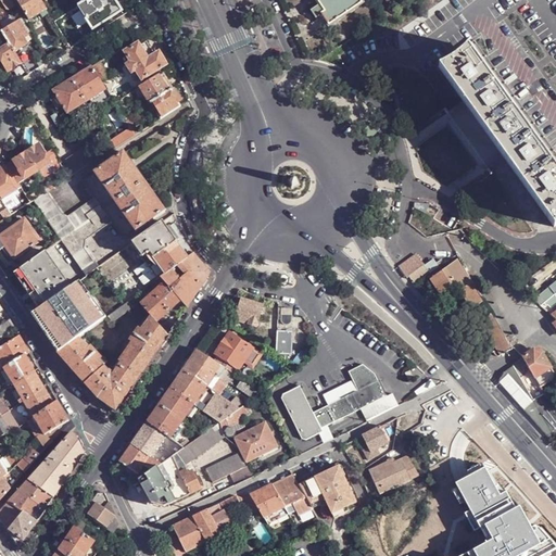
[(13,12),(17,9),(12,0),(7,0),(9,4),(13,12)]
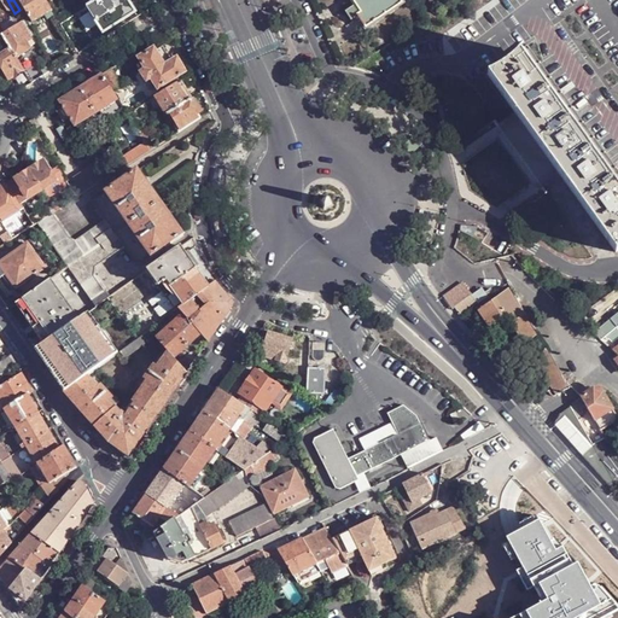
[(46,13),(52,10),(46,0),(19,0),(33,21),(46,13)]
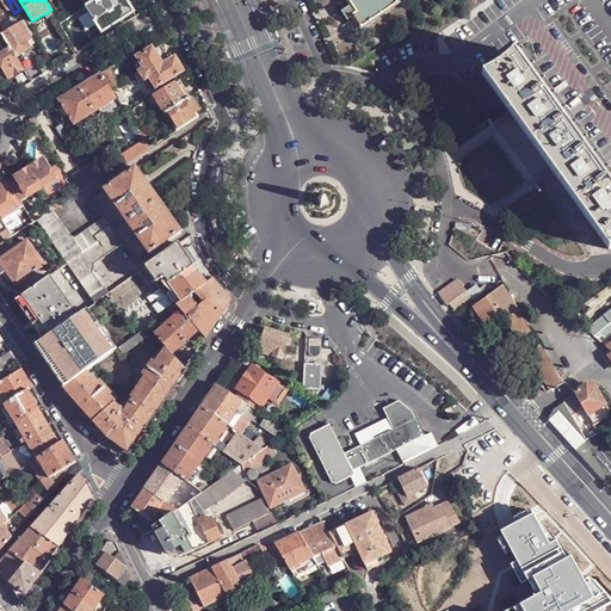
[(103,32),(134,12),(128,1),(127,0),(96,0),(86,6),(103,32)]
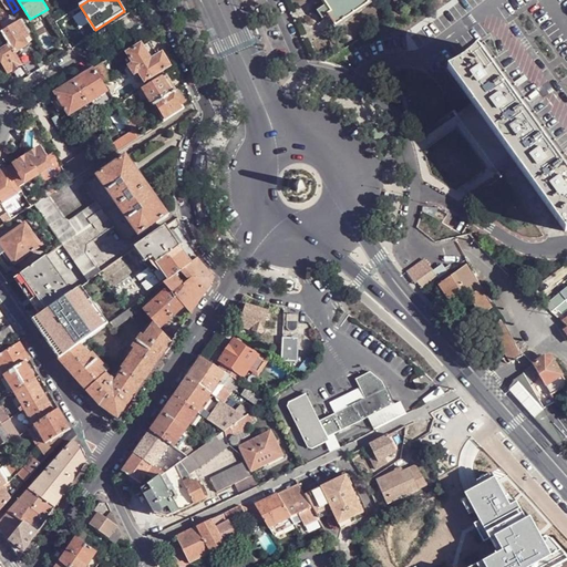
[(323,0),(327,4),(331,11),(328,14),(333,23),(337,27),(371,3),(368,0),(323,0)]
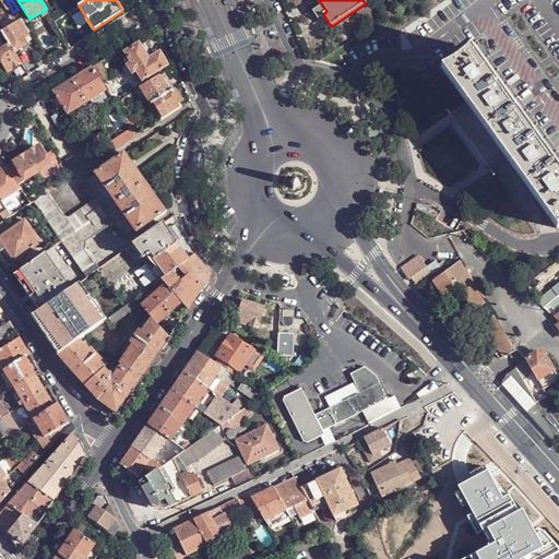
[(312,11),(317,18),(323,14),(326,11),(322,4),(312,11)]
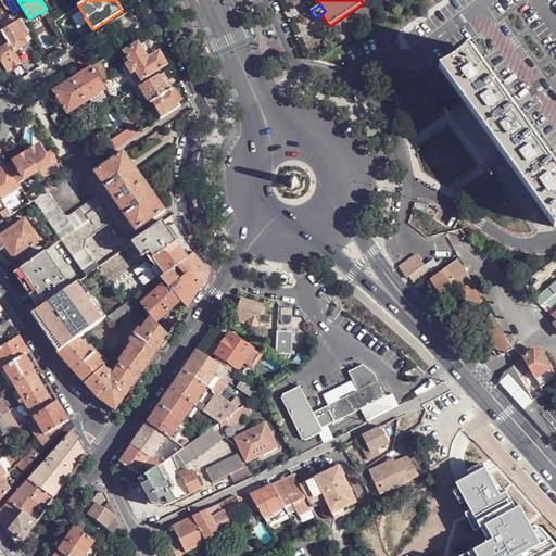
[(14,50),(27,42),(26,41),(23,37),(28,34),(27,33),(27,34),(19,20),(2,30),(8,40),(11,43),(14,50)]
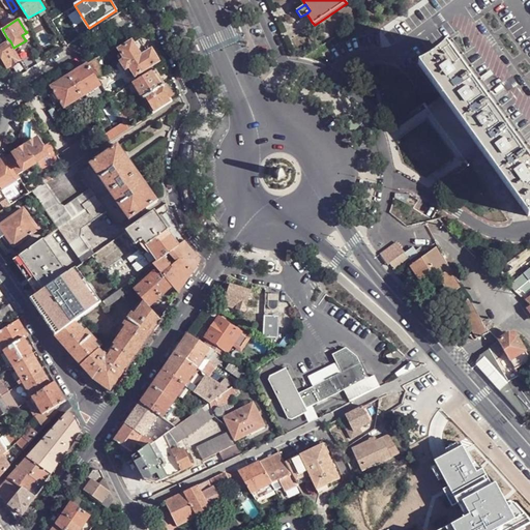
[(529,215),(529,214),(529,143),(498,99),(453,38),(418,62),(464,124),(529,215)]
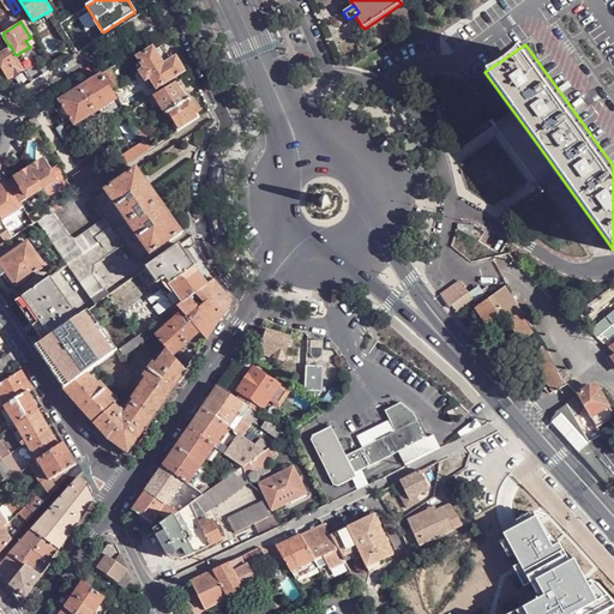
[(164,66),(172,61),(162,47),(155,52),(164,66)]
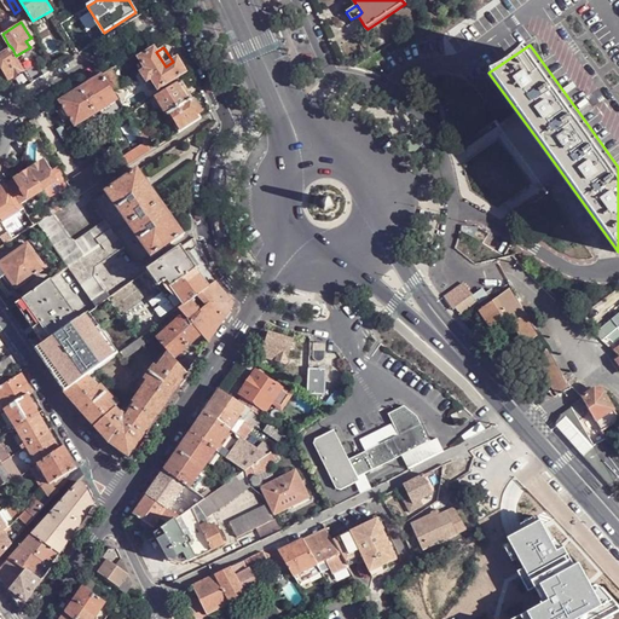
[(12,48),(0,56),(0,68),(0,69),(3,68),(6,68),(12,77),(24,69),(16,56),(12,48)]
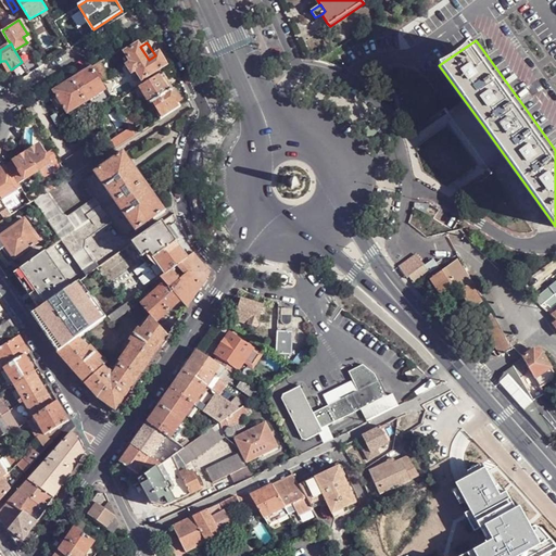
[(167,65),(160,53),(155,55),(149,60),(140,47),(139,43),(125,52),(131,63),(128,65),(133,73),(137,71),(142,80),(143,80),(160,70),(167,65)]
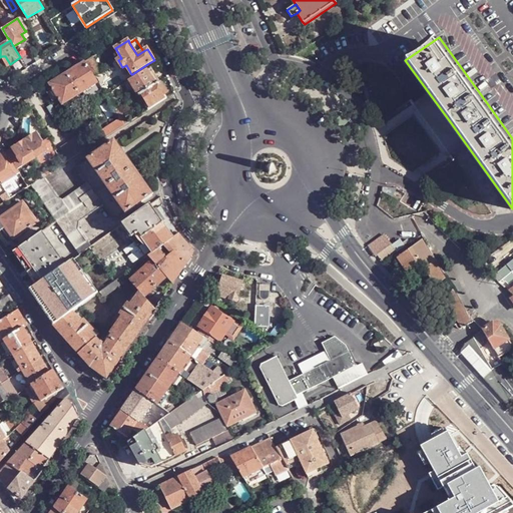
[(94,77),(102,72),(93,57),(85,62),(94,77)]
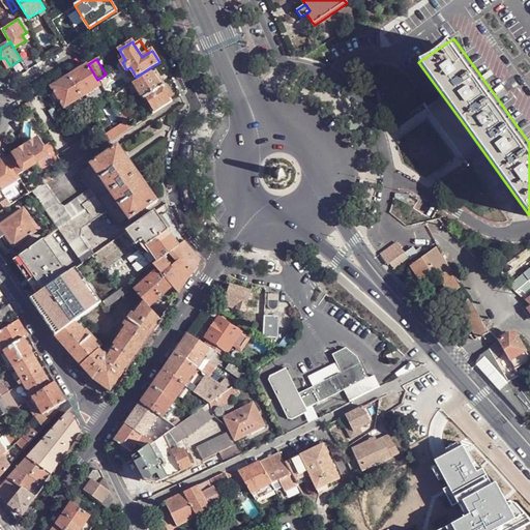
[(159,77),(170,69),(167,63),(155,70),(158,77),(159,77)]
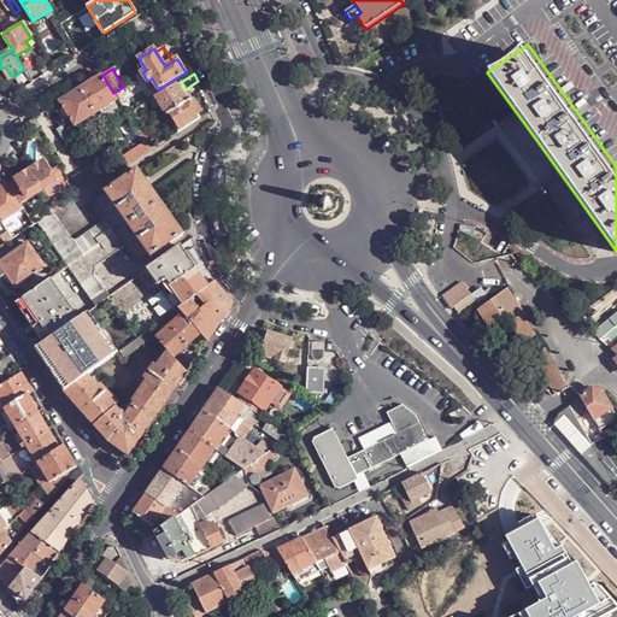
[(103,75),(81,89),(97,115),(118,100),(113,93),(103,75)]
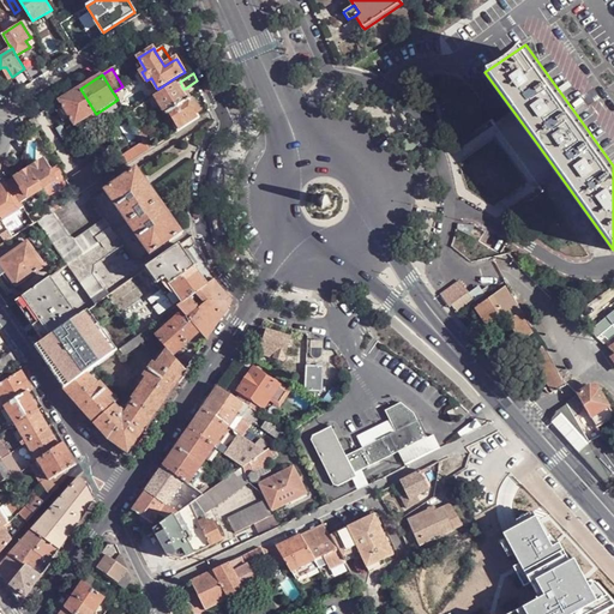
[(175,84),(180,82),(176,77),(158,89),(161,94),(175,84)]
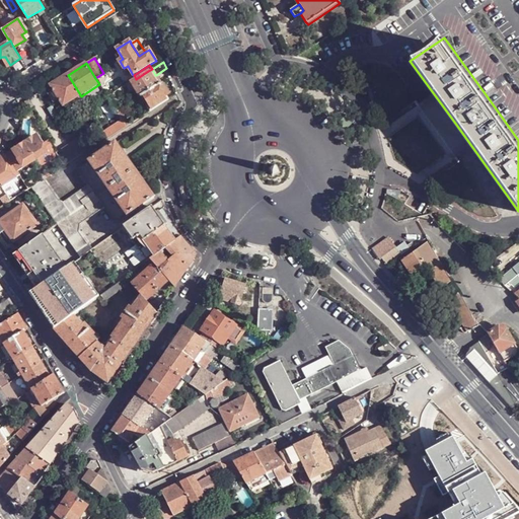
[(157,85),(162,83),(156,75),(155,75),(152,69),(148,71),(157,85)]
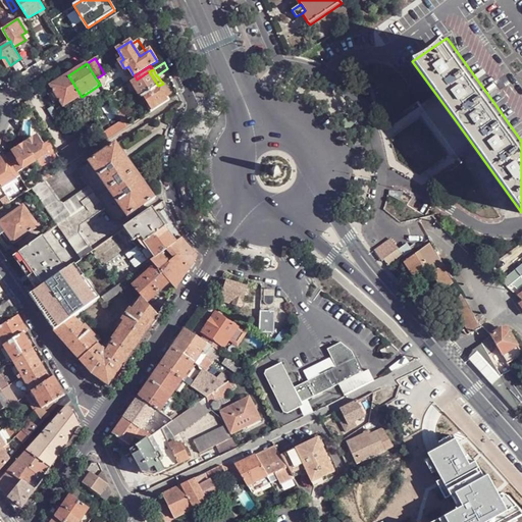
[(144,95),(158,86),(149,71),(137,80),(132,83),(141,97),(144,95)]
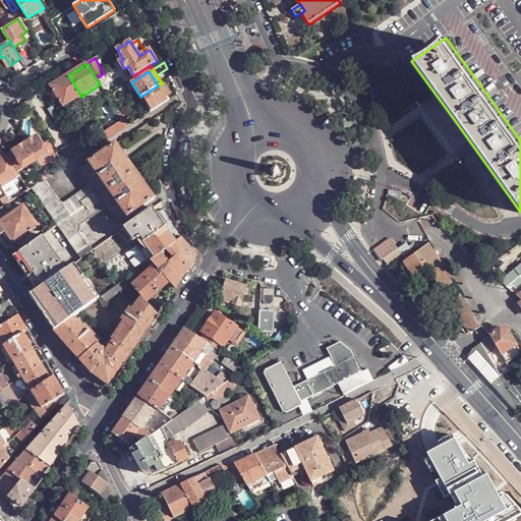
[(68,75),(51,85),(54,91),(60,100),(64,108),(81,97),(68,75)]
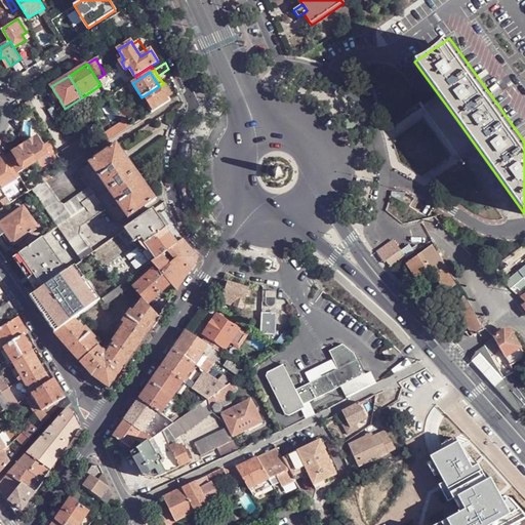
[(154,111),(171,101),(169,96),(170,96),(170,94),(169,92),(171,91),(167,85),(165,86),(164,84),(159,86),(145,95),(154,111)]
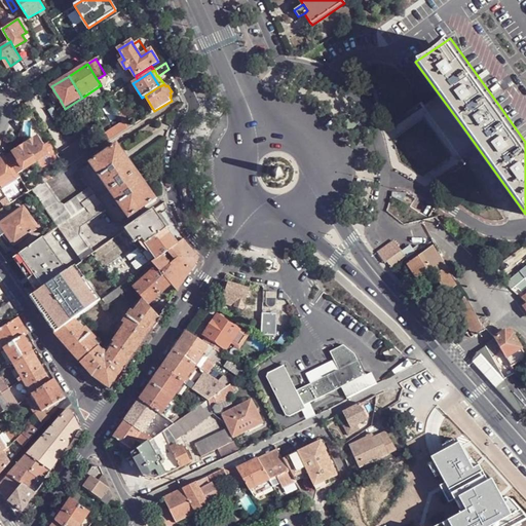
[(101,85),(82,98),(86,104),(105,92),(101,85)]
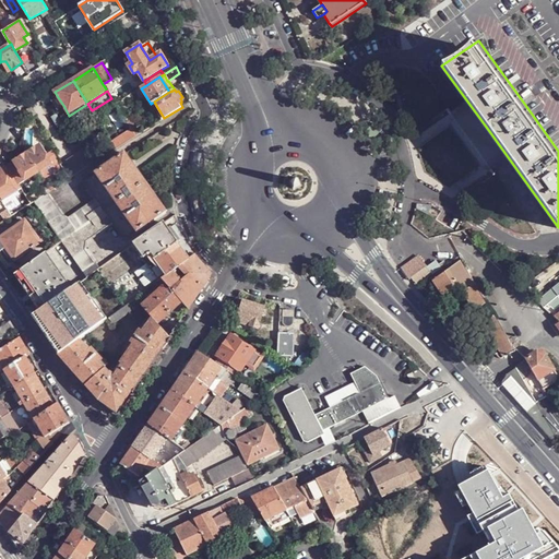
[(138,103),(143,100),(137,91),(132,94),(138,103)]
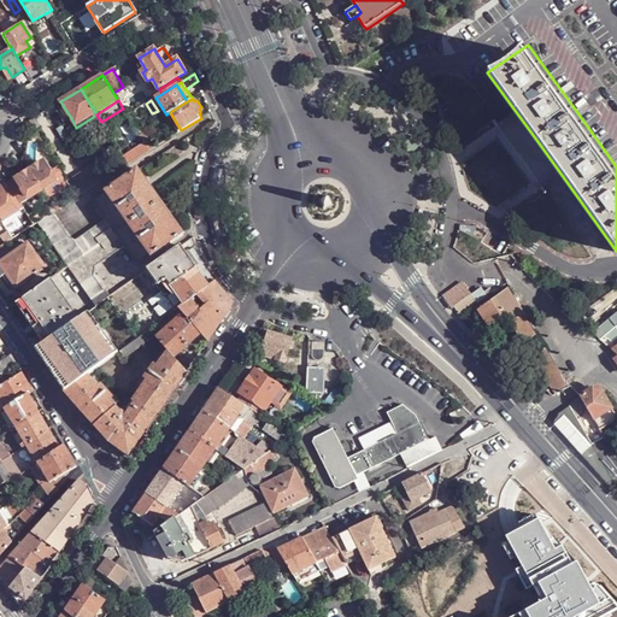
[(64,123),(71,118),(64,107),(58,112),(64,123)]
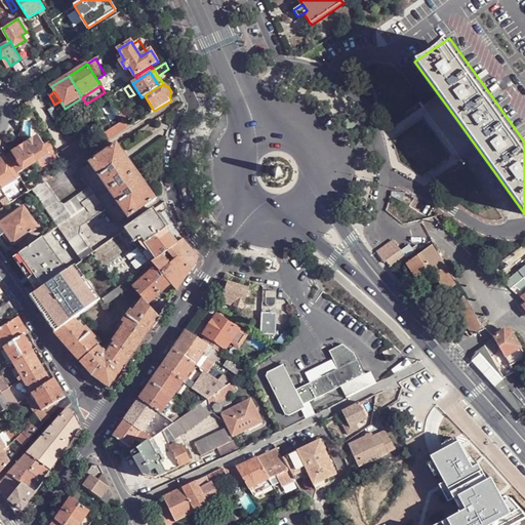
[(69,115),(86,104),(82,97),(65,109),(69,115)]
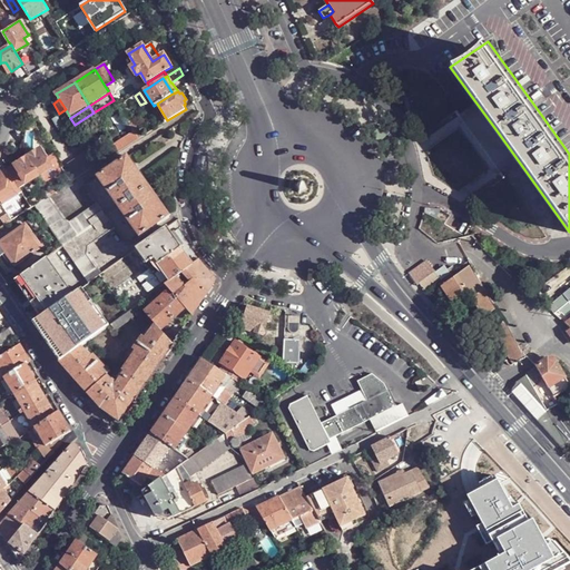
[(389,134),(381,126),(374,135),(382,141),(389,134)]
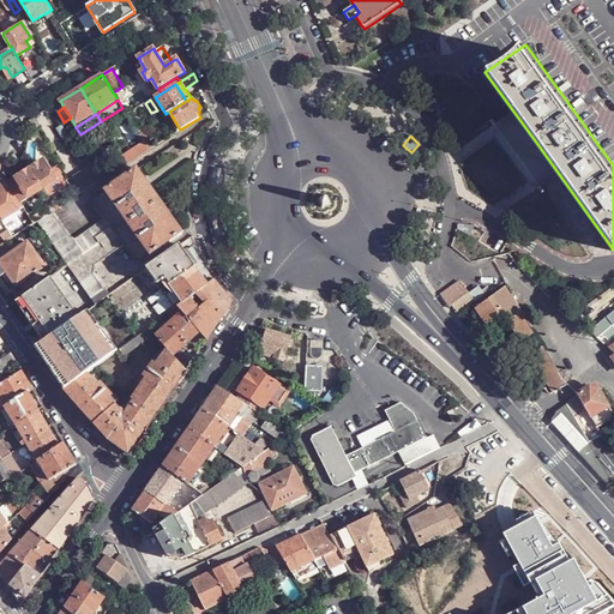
[(128,164),(149,150),(144,142),(122,155),(128,164)]
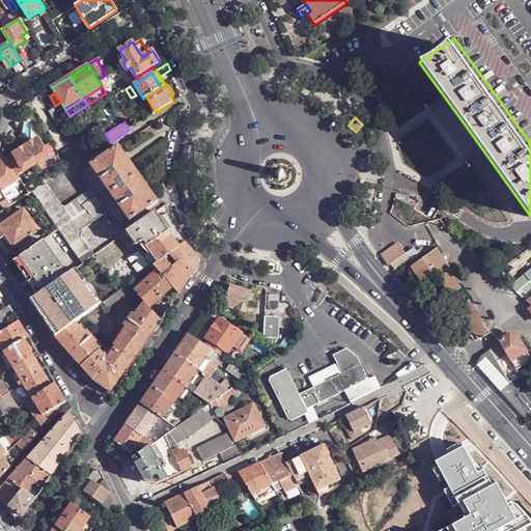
[(91,154),(82,139),(56,156),(62,166),(65,170),(91,154)]
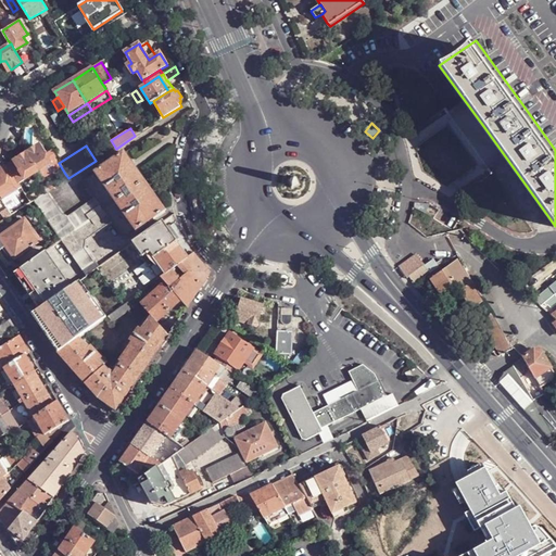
[(39,172),(51,164),(51,162),(50,160),(51,158),(49,153),(47,155),(42,154),(38,147),(27,153),(39,172)]
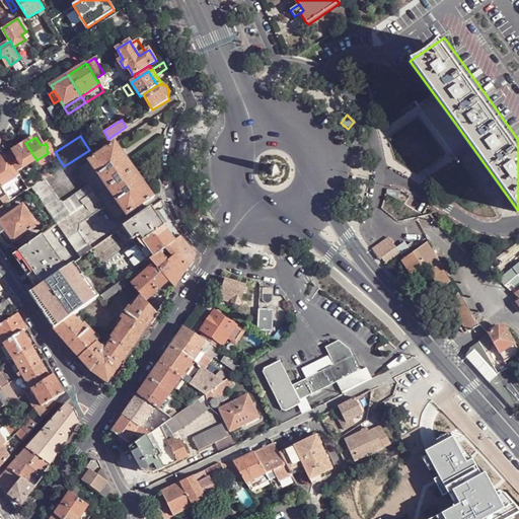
[(108,189),(136,169),(117,143),(117,142),(89,161),(89,162),(108,189)]
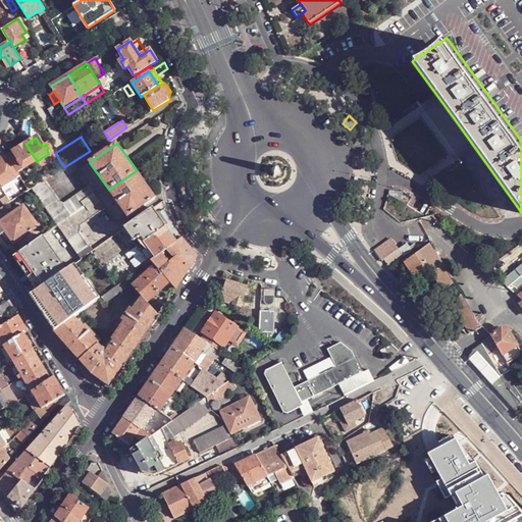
[(25,144),(16,150),(17,152),(9,157),(13,164),(18,172),(37,161),(25,144)]
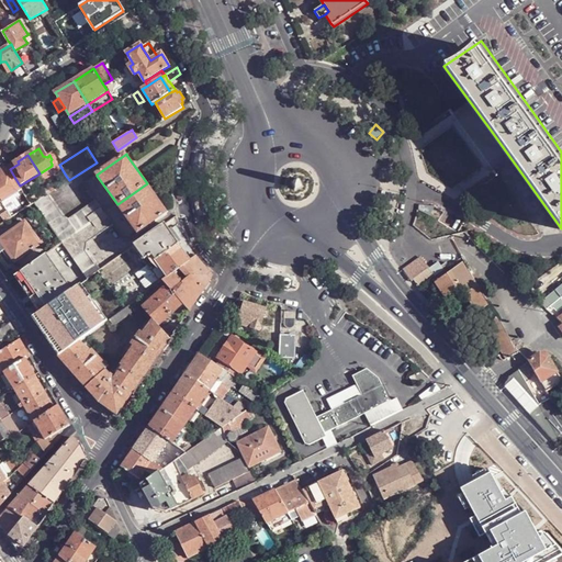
[(0,197),(12,190),(12,188),(17,193),(22,190),(20,186),(14,177),(8,181),(4,181),(0,172),(0,197)]
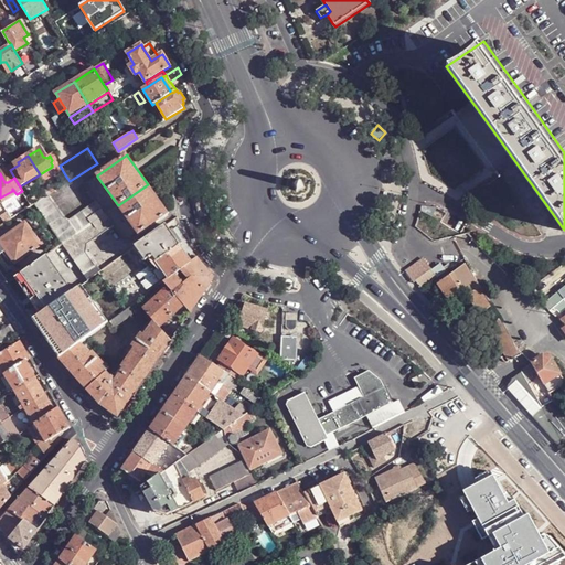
[(51,193),(70,181),(66,177),(49,189),(51,193)]
